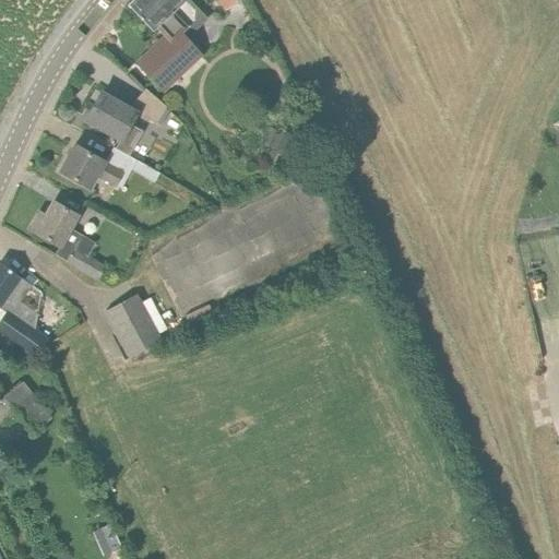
[(204,16),(201,13),(188,0),(132,0),(128,6),(151,32),(156,26),(165,36),(174,46),(183,36),(204,16)]
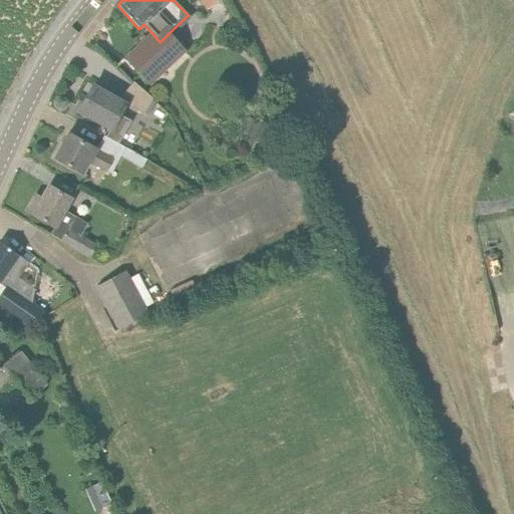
[(203,0),(208,9),(226,0),(203,0)]
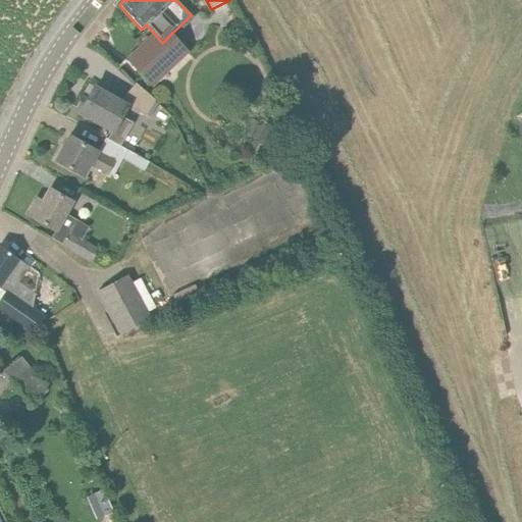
[(189,52),(171,34),(162,43),(154,34),(131,55),(142,66),(138,70),(152,86),(189,52)]
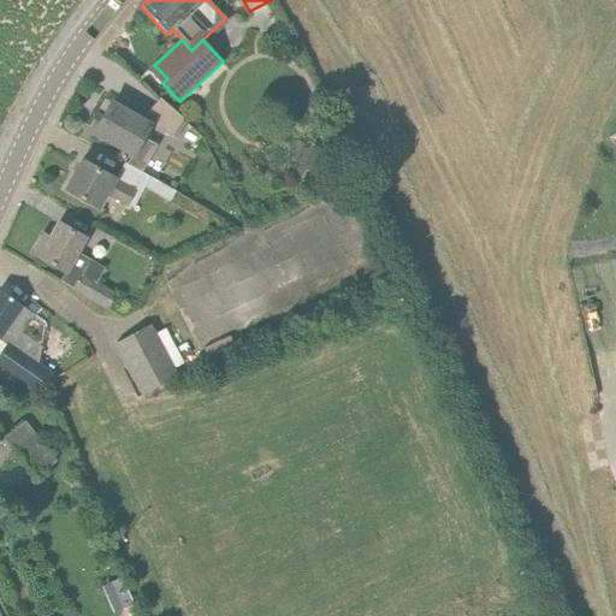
[(190,124),(182,118),(160,99),(142,119),(117,105),(110,118),(104,116),(94,134),(131,154),(126,164),(141,172),(157,144),(143,137),(150,124),(172,137),(173,135),(181,138),(190,124)]
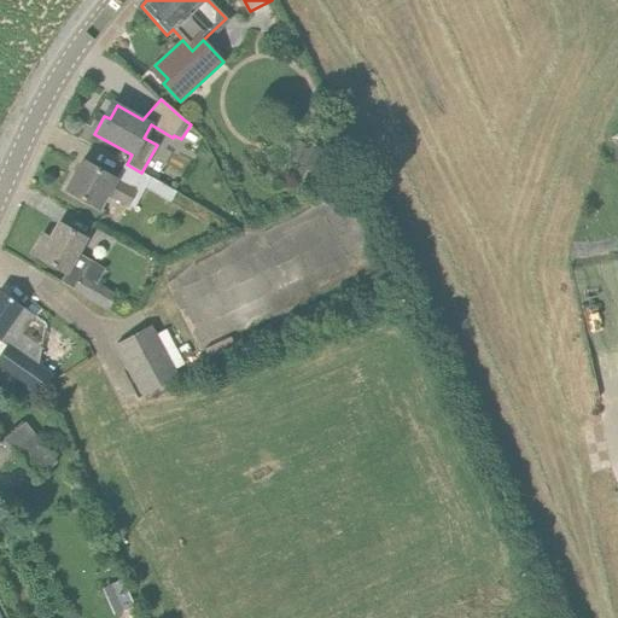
[(124,163),(115,180),(81,161),(65,190),(99,209),(108,194),(128,207),(135,193),(140,196),(145,187),(170,202),(176,191),(151,178),(141,173),(127,164),(124,163)]
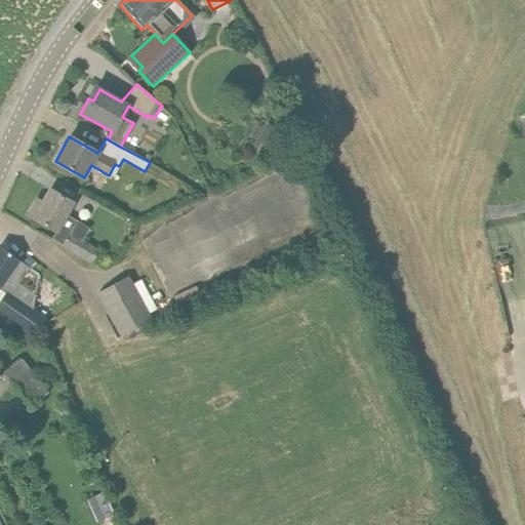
[(65,215),(72,203),(49,190),(42,203),(36,200),(27,215),(55,232),(51,239),(92,263),(98,251),(82,241),(89,229),(65,215)]
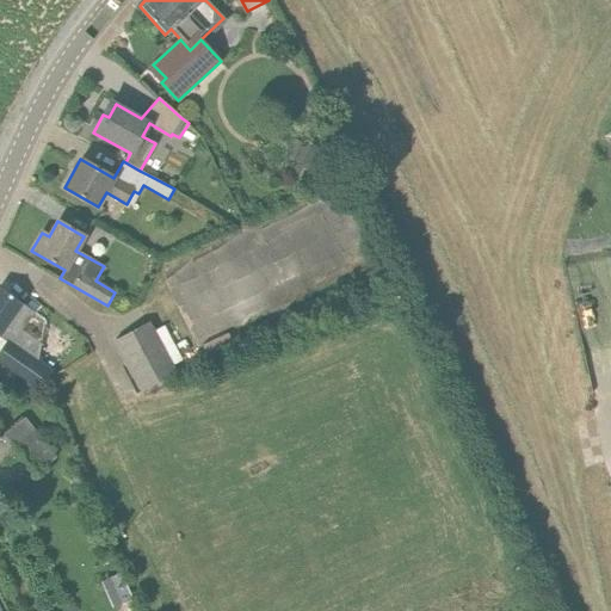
[(42,344),(23,331),(35,313),(0,288),(0,337),(6,341),(0,349),(0,362),(39,389),(51,372),(37,362),(42,344)]
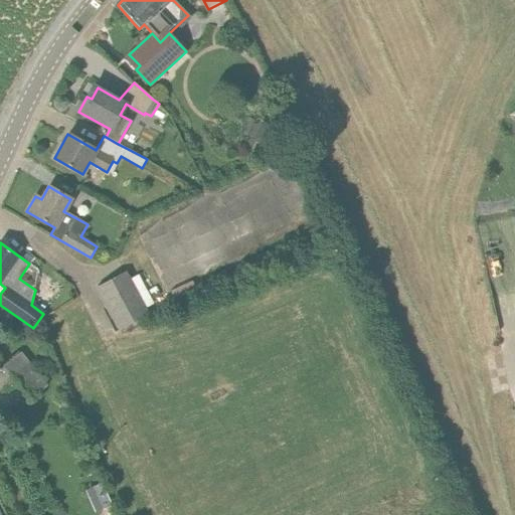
[(147,315),(124,272),(97,287),(120,330),(147,315)]
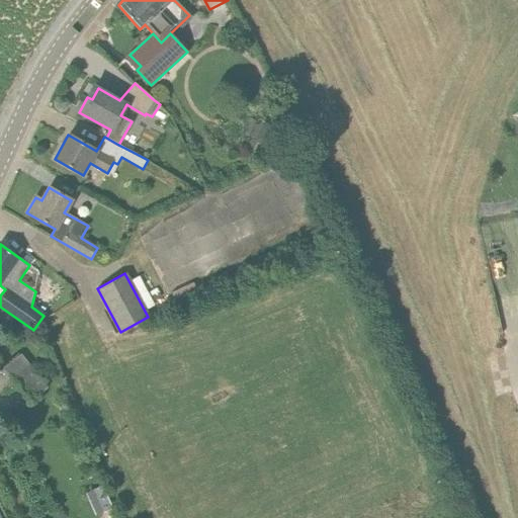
[(21,354),(0,370),(0,393),(3,397),(17,385),(30,403),(48,389),(21,354)]
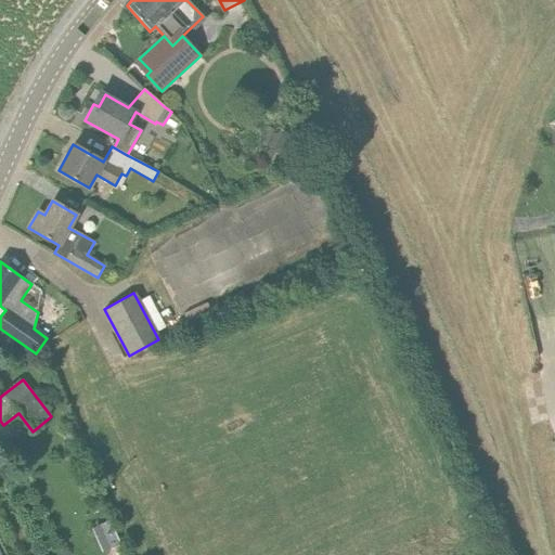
[(121,545),(111,521),(92,529),(103,554),(121,545)]
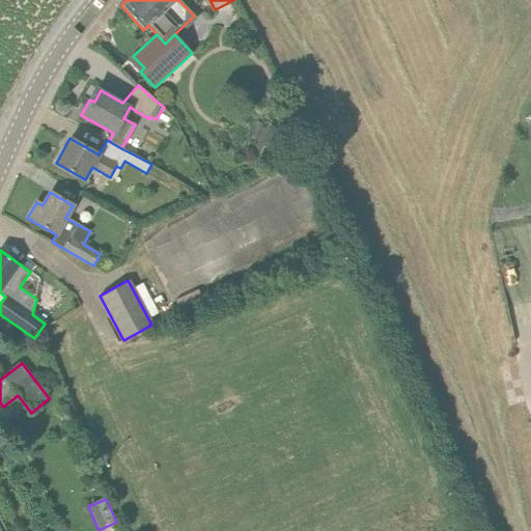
All buildings are outlined.
